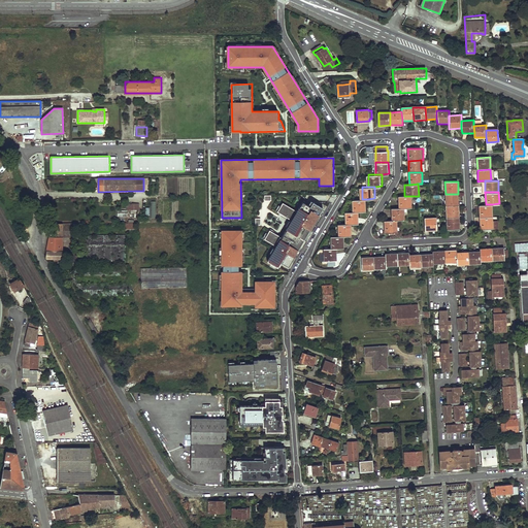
[(447,206),(459,205),(458,194),(446,194),(447,206)]
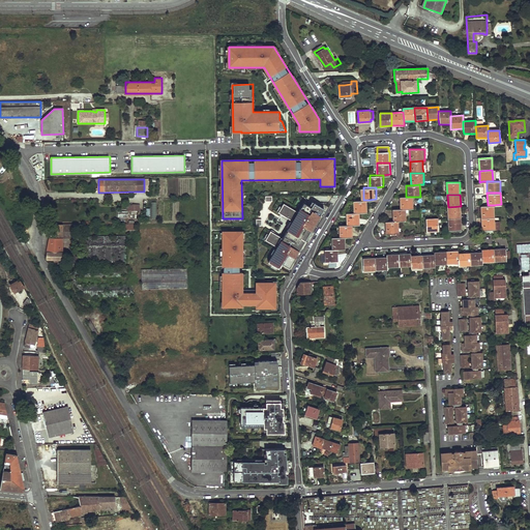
[(406,209),(414,208),(413,197),(406,197),(400,198),(401,209),(406,209)]
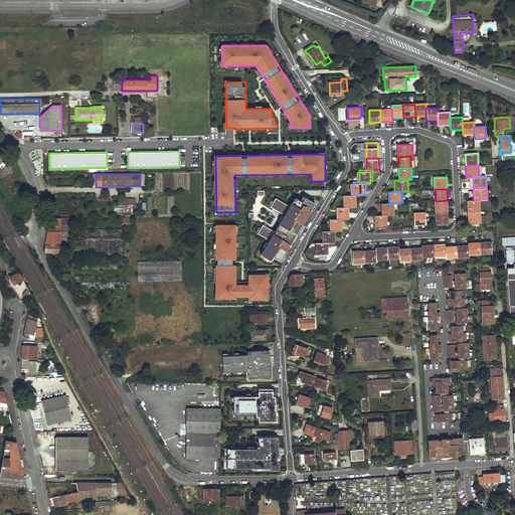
[(351,206),(358,205),(358,194),(353,194),(346,194),(347,206),(351,206)]
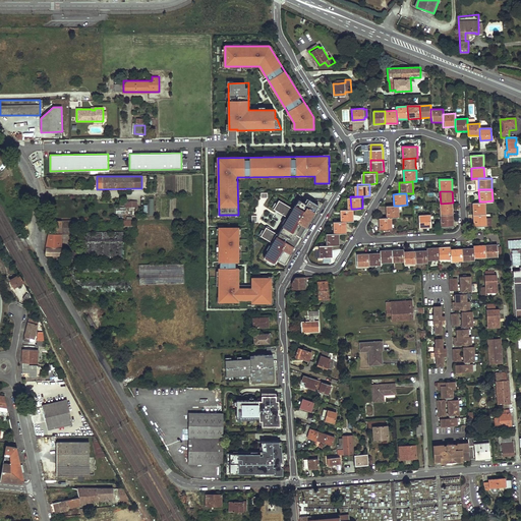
[(273,265),(276,259),(284,265),(300,238),(301,238),(307,228),(306,228),(320,207),(309,200),(306,205),(304,204),(299,200),(294,210),(280,201),(278,205),(275,210),(288,219),(284,225),(288,227),(287,230),(283,227),(278,235),(267,228),(265,231),(262,236),(273,243),(264,258),(267,261),(272,264),(273,265)]
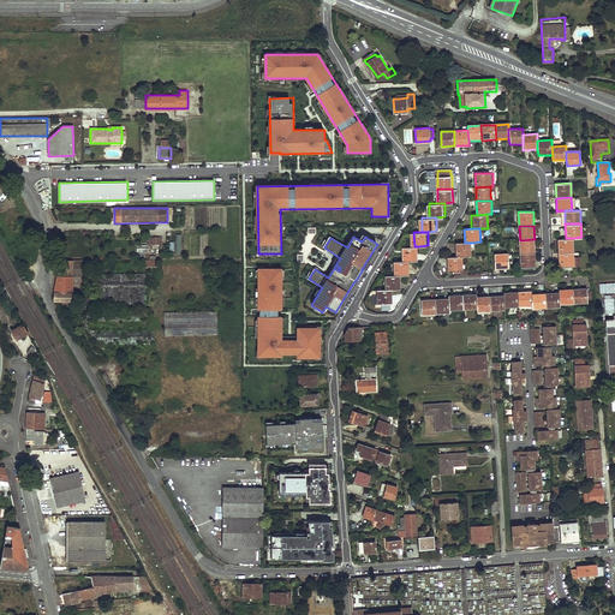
[(559,252),(574,251),(573,238),(566,238),(559,238),(559,252)]
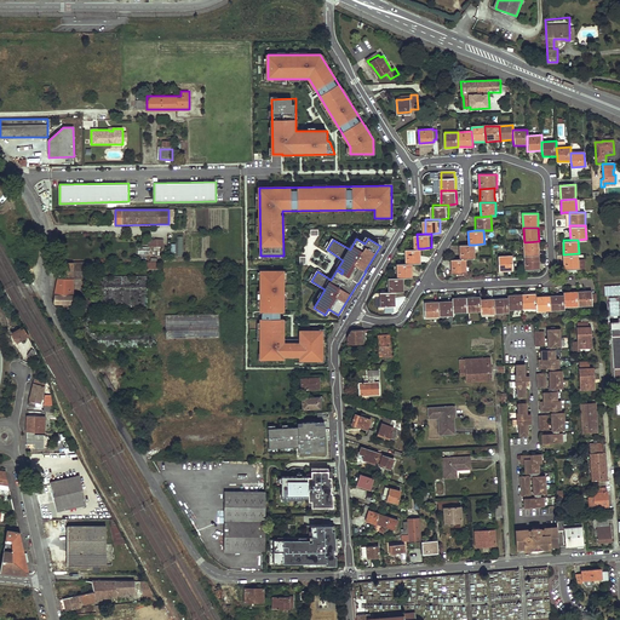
[(524,256),(539,256),(539,241),(524,242),(524,256)]
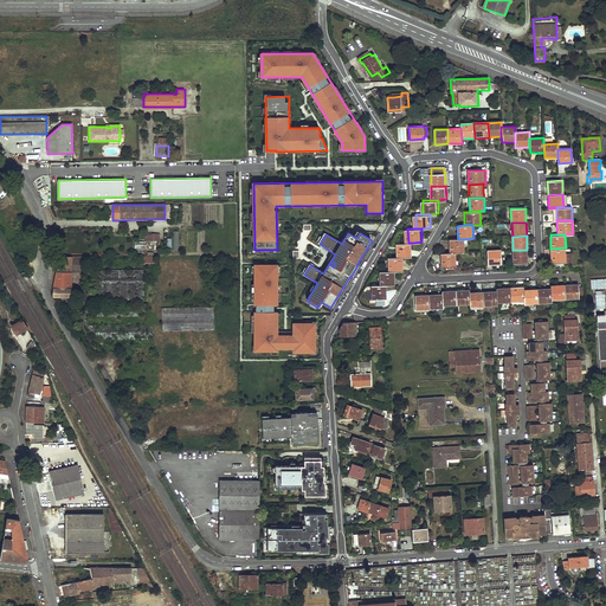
[(456,252),(464,252),(464,239),(458,239),(449,239),(450,253),(456,252)]
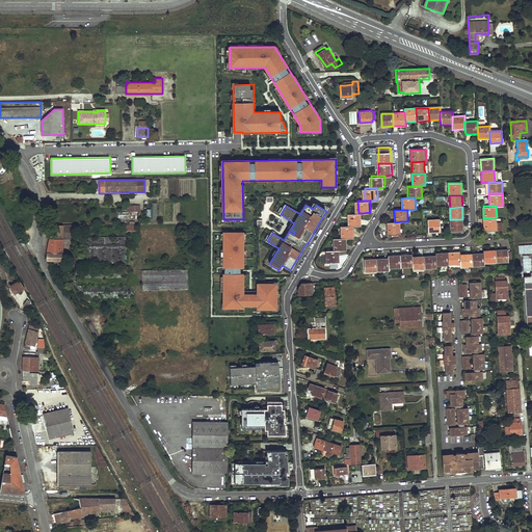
[(354,225),(363,225),(363,213),(358,213),(349,213),(349,225),(354,225)]
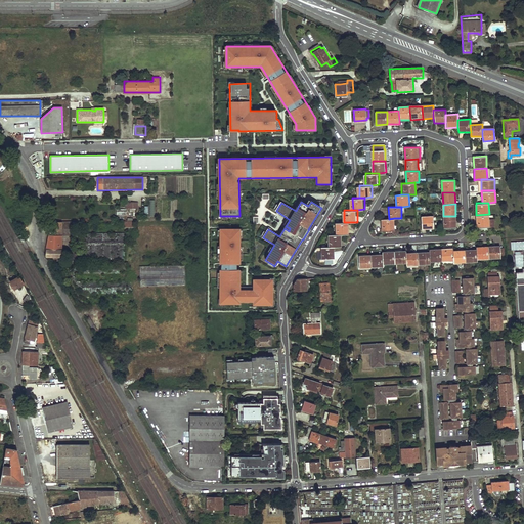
[(489,218),(489,214),(476,215),(477,226),(489,226),(494,225),(493,218),(489,218)]
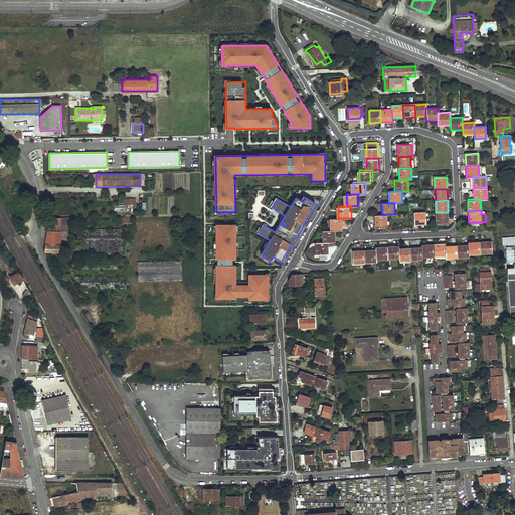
[(414,225),(426,224),(425,213),(425,212),(414,213),(414,225)]
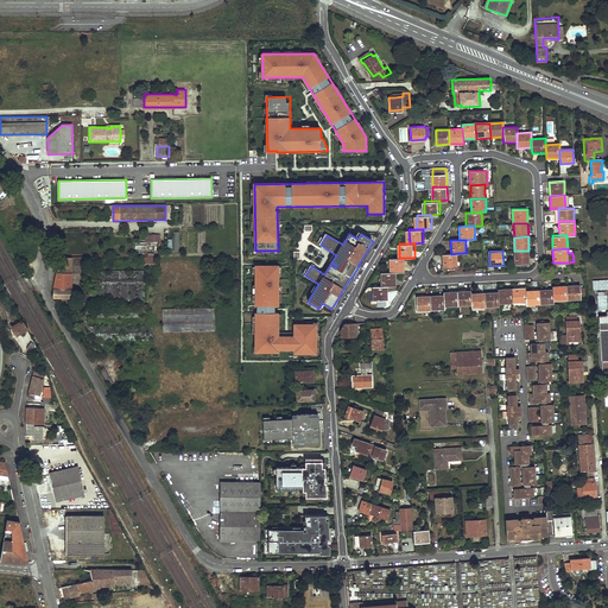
[(515,265),(530,264),(529,251),(514,251),(515,265)]
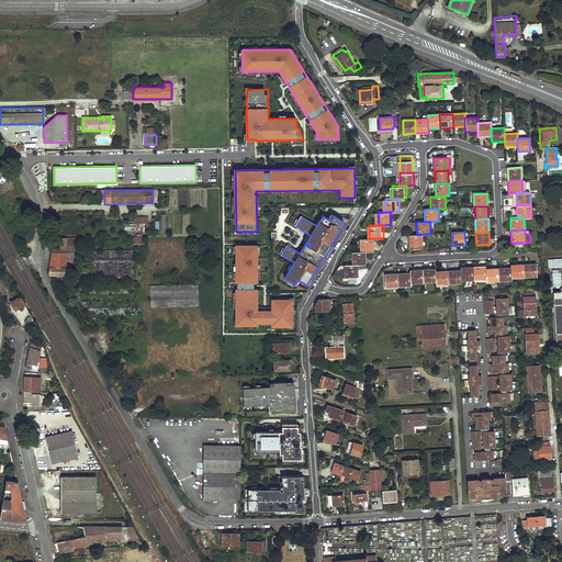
[(409,248),(424,247),(423,234),(417,235),(409,235),(409,248)]
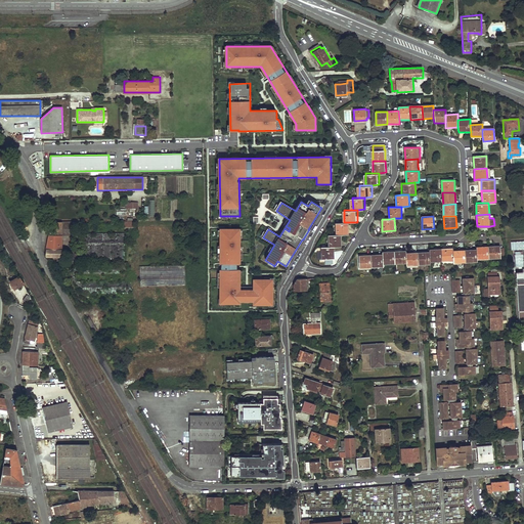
[(45,256),(61,257),(61,235),(70,235),(70,232),(74,232),(74,221),(49,221),(49,234),(45,256)]
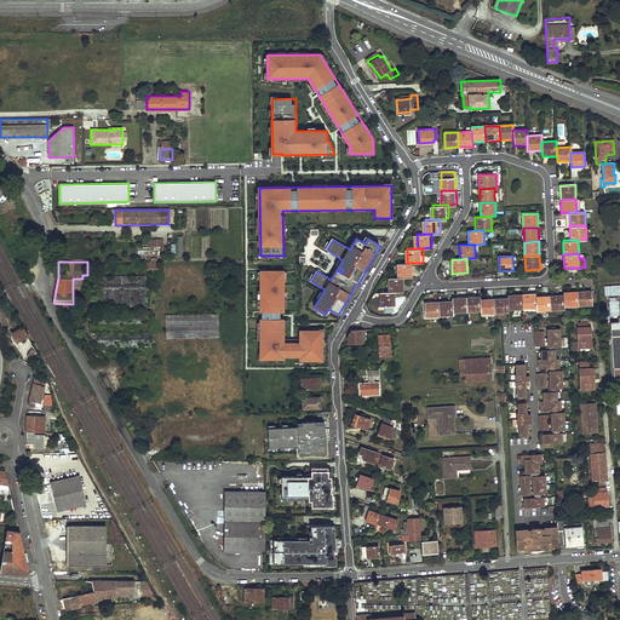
[(405,277),(413,277),(413,263),(407,263),(399,263),(399,279),(405,277)]
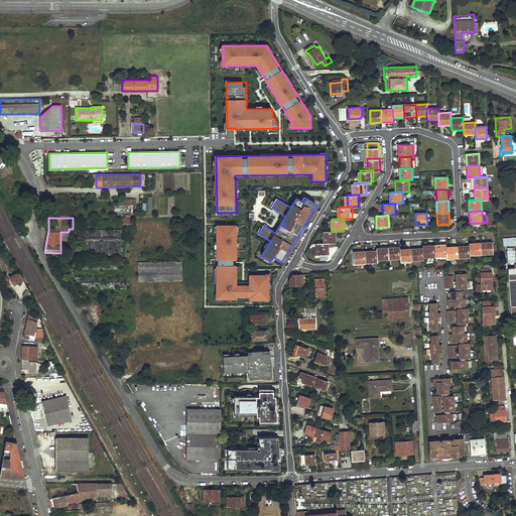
[(268,300),(268,274),(249,274),(249,285),(237,285),(236,265),(233,265),(233,259),(236,259),(236,224),(216,225),(217,298),(235,298),(235,296),(249,296),(249,300),(268,300)]
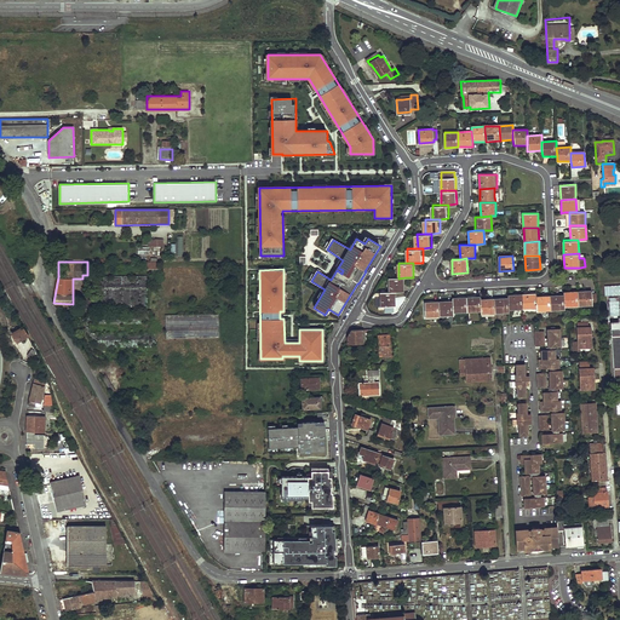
[(148,308),(148,276),(104,276),(104,277),(97,277),(97,286),(85,286),(85,291),(97,290),(97,292),(96,292),(96,308),(148,308)]
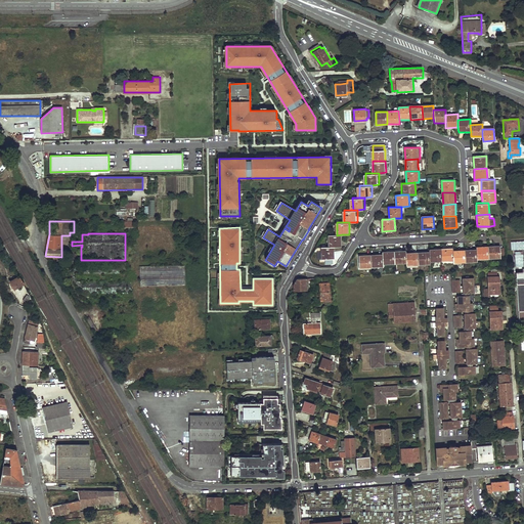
[(334,247),(342,247),(342,234),(337,235),(330,235),(330,247),(334,247)]
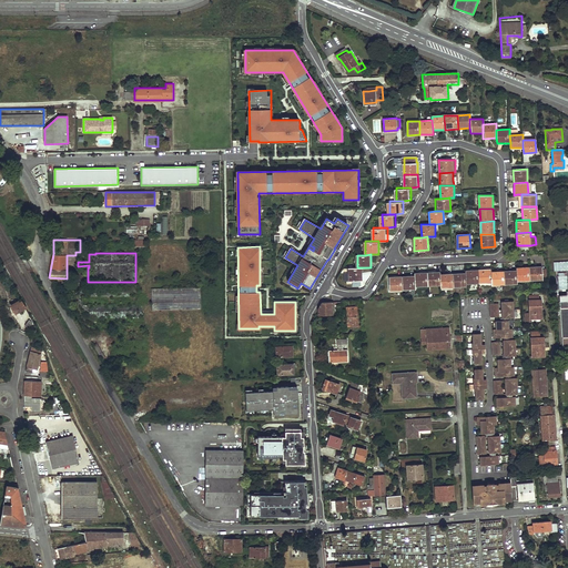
[(554,271),(567,270),(567,261),(554,262),(554,271)]
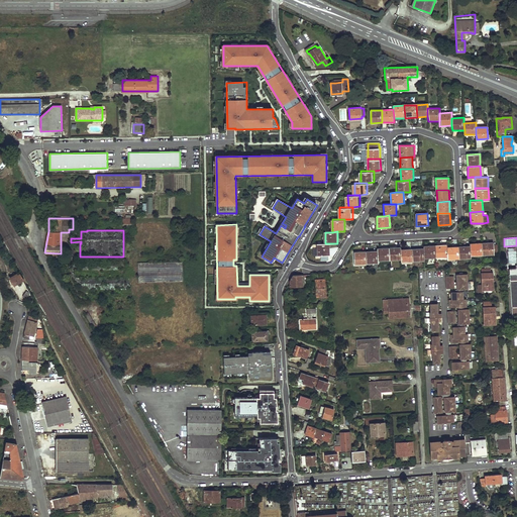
[(483,254),(494,253),(494,252),(494,243),(494,240),(482,241),(483,254)]
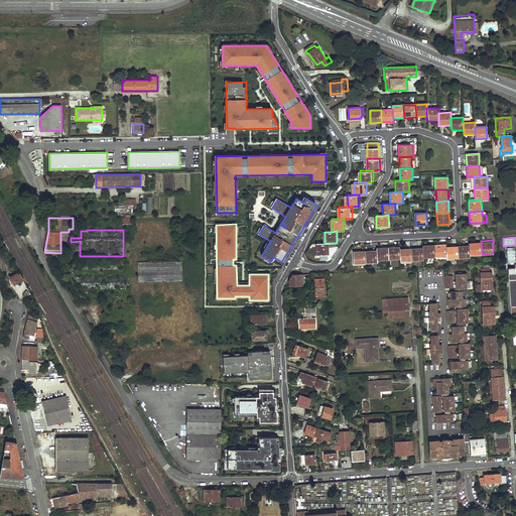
[(470,254),(482,254),(481,241),(469,242),(470,245),(470,254)]
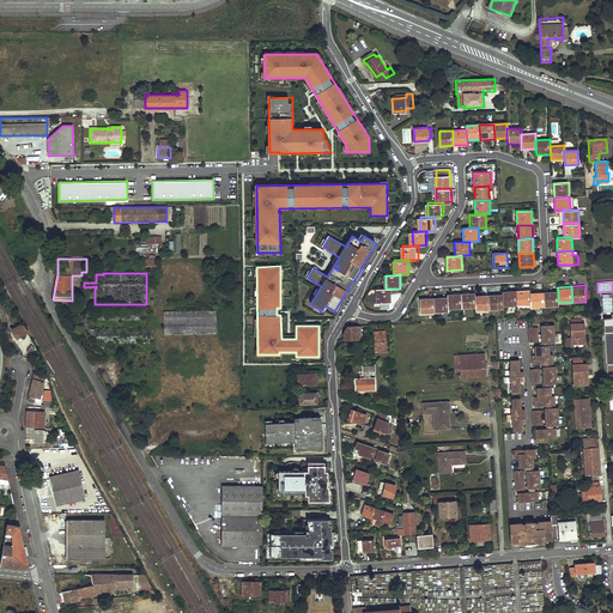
[(392,303),(390,289),(386,289),(377,290),(377,303),(392,303)]
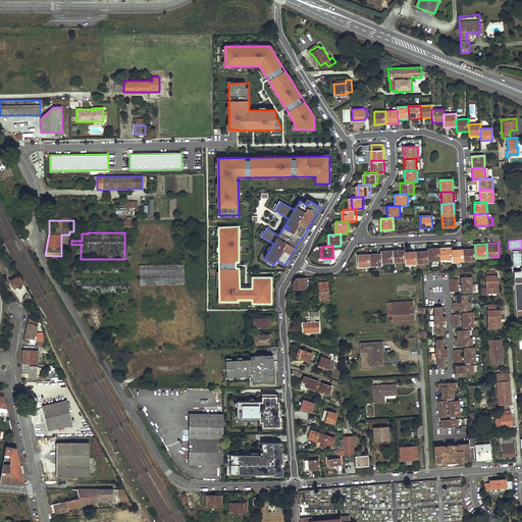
[(440,259),(453,258),(452,249),(452,246),(439,247),(440,259)]
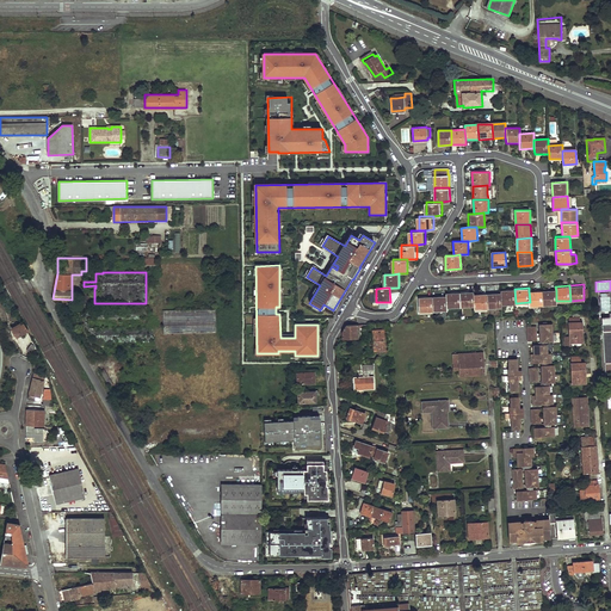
[(501,304),(516,303),(514,289),(501,290),(501,292),(501,304)]
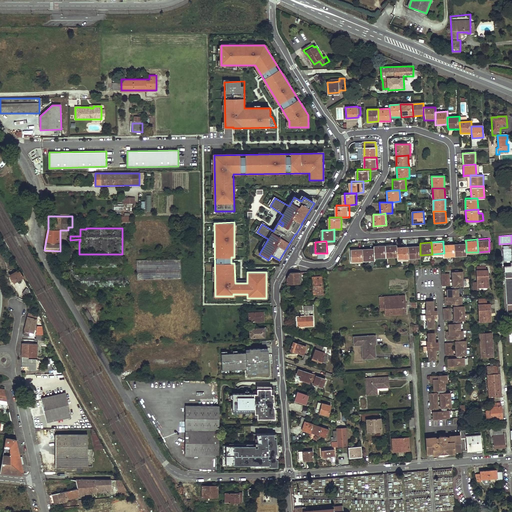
[(455,256),(466,256),(466,252),(466,243),(454,244),(455,256)]
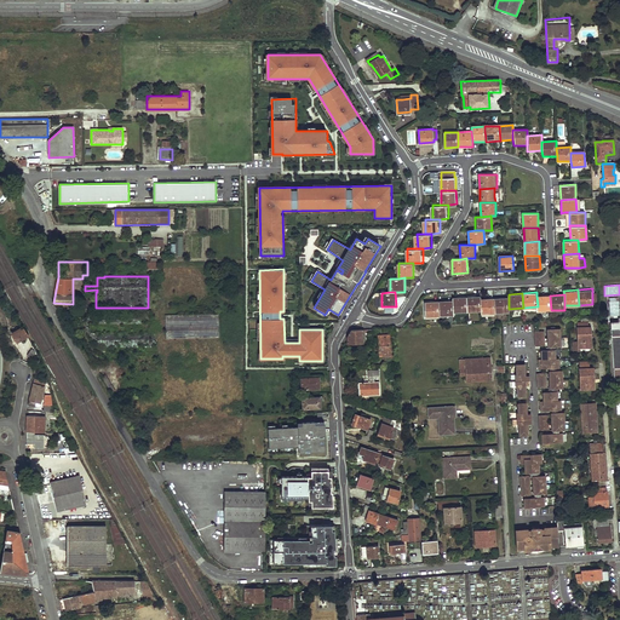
[(468,311),(482,311),(481,299),(481,296),(468,297),(468,311)]
